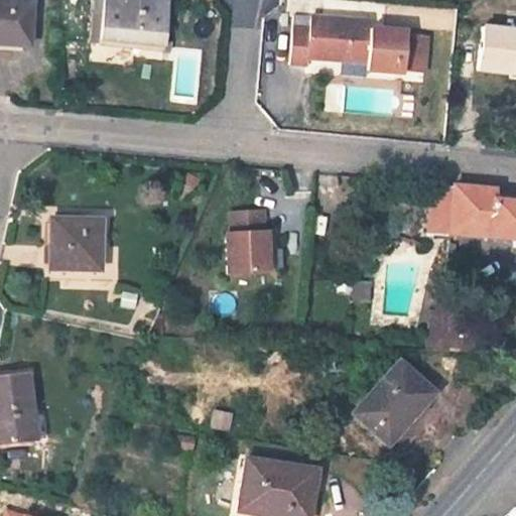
[(28,39),(30,1),(0,0),(0,45),(4,45),(5,38),(28,39)]
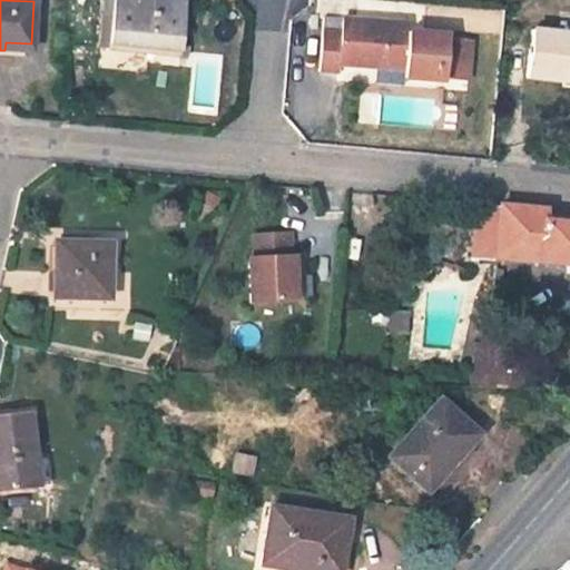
[(185,1),(177,0),(112,0),(109,47),(180,53),(185,1)]
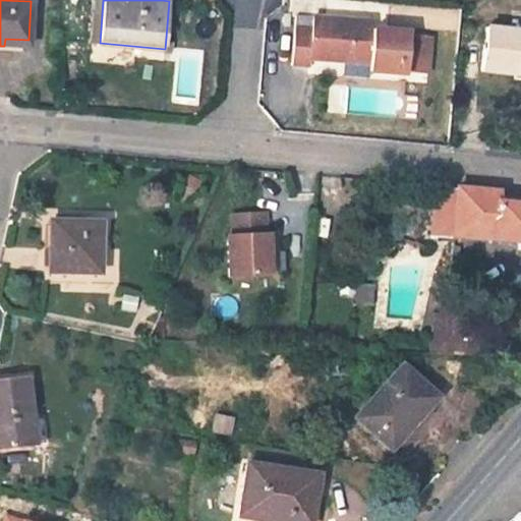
[(372,23),(296,16),(292,57),(292,66),(309,67),(310,59),(368,64),(368,72),(405,75),(405,72),(408,38),(408,34),(371,31),(372,23)]
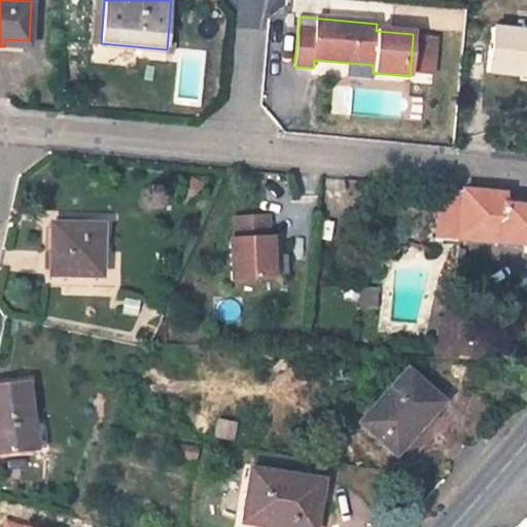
[(526,33),(493,29),(488,72),(526,77),(526,33)]
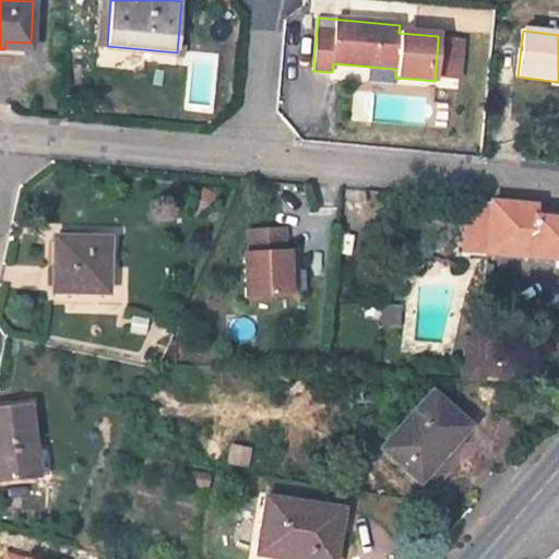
[(462,42),(438,40),(435,78),(459,79),(462,42)]
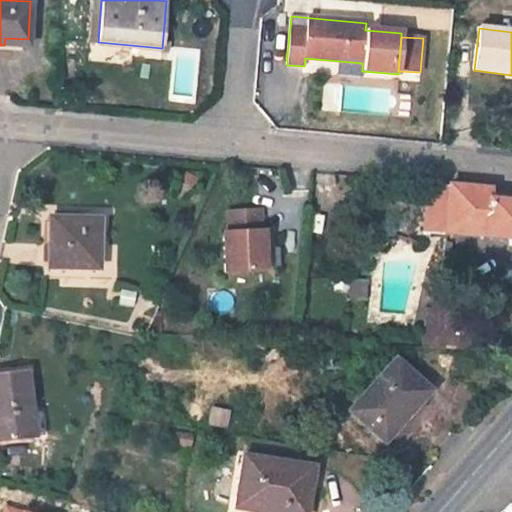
[(28,39),(5,38),(4,45),(27,47),(28,39)]
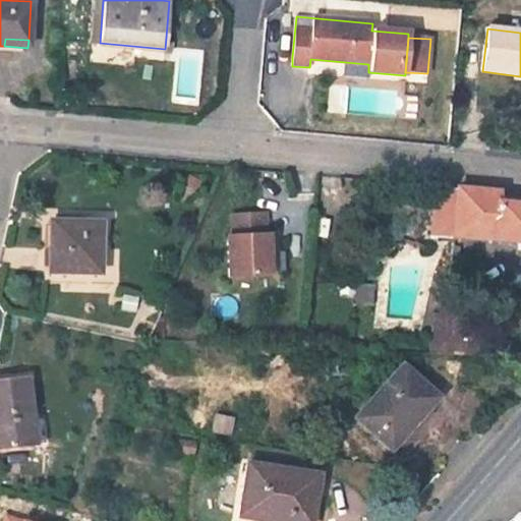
[(430,234),(452,236),(456,188),(443,187),(442,194),(435,194),(430,234)]
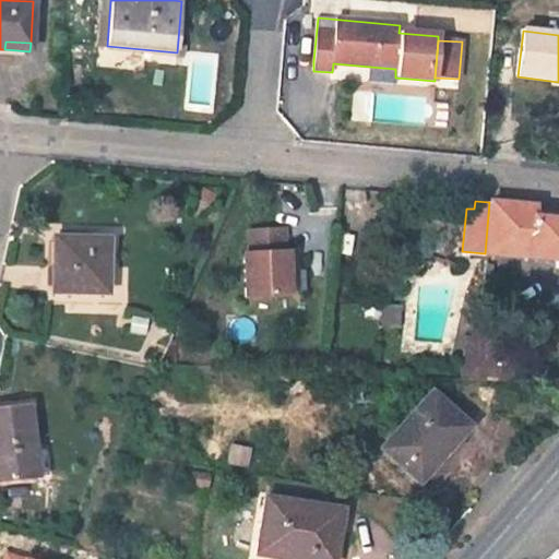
[(535,206),(489,202),(485,253),(558,260),(558,219),(534,218),(535,206)]
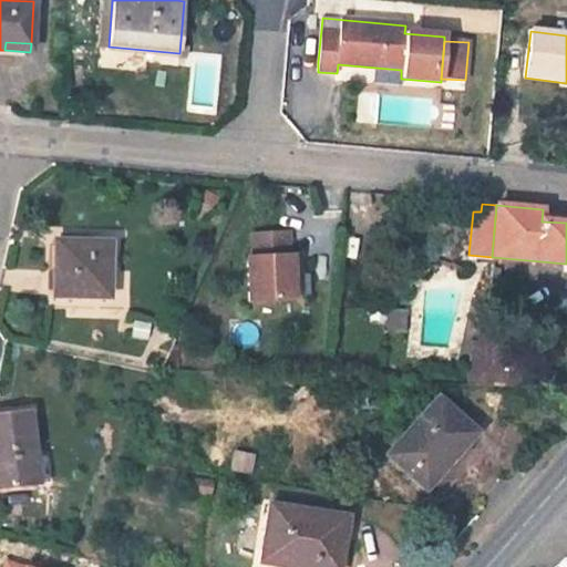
[(287,233),(251,235),(253,258),(247,258),(249,302),(294,300),(291,256),(288,256),(287,233)]
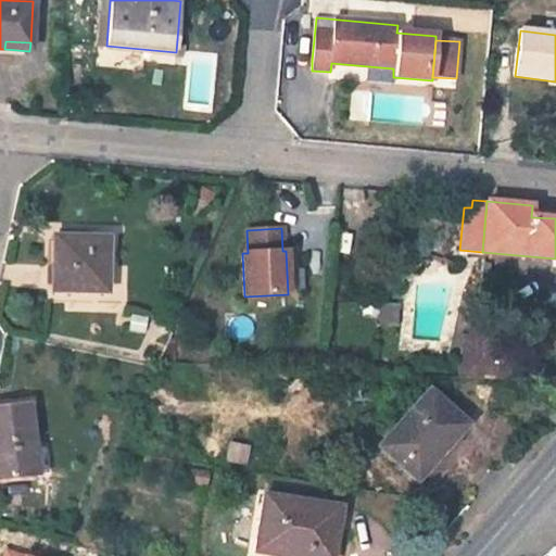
[(52,291),(105,292),(105,238),(52,237),(52,291)]
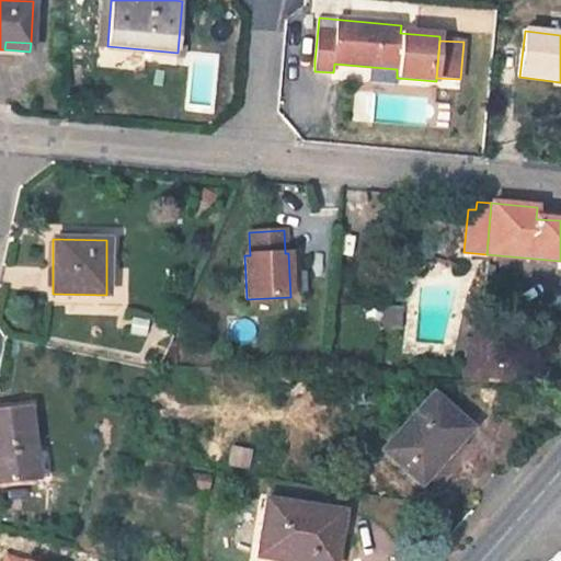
[(504,310),(481,308),(479,340),(497,343),(501,345),(504,310)]
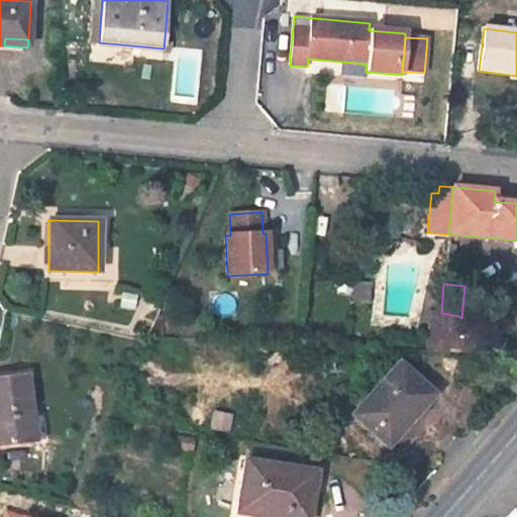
[(441,313),(428,311),(425,351),(475,353),(477,331),(461,318),(458,316),(441,313)]
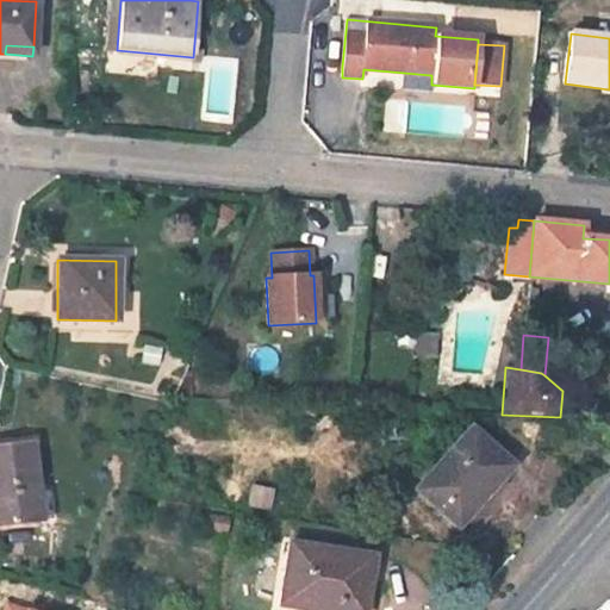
[(470,429),(415,490),(456,527),(481,498),(477,490),(504,460),(470,429)]
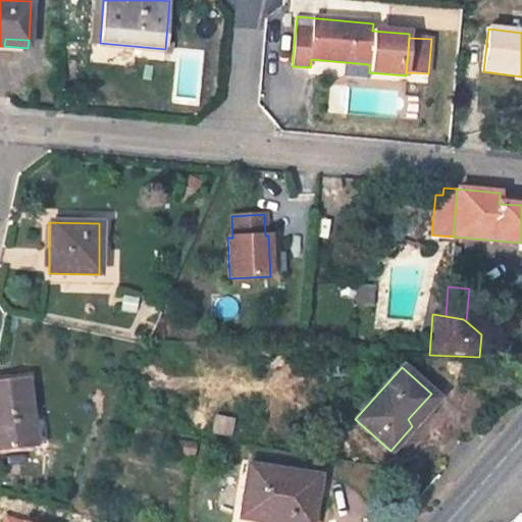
[(25,380),(0,383),(0,449),(34,446),(44,444),(41,421),(31,422),(25,380)]
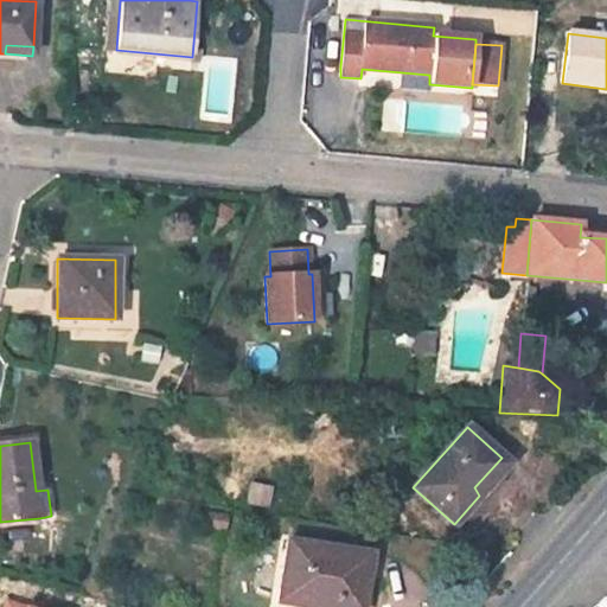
[(474,487),(479,496),(508,462),(502,458),(474,487)]
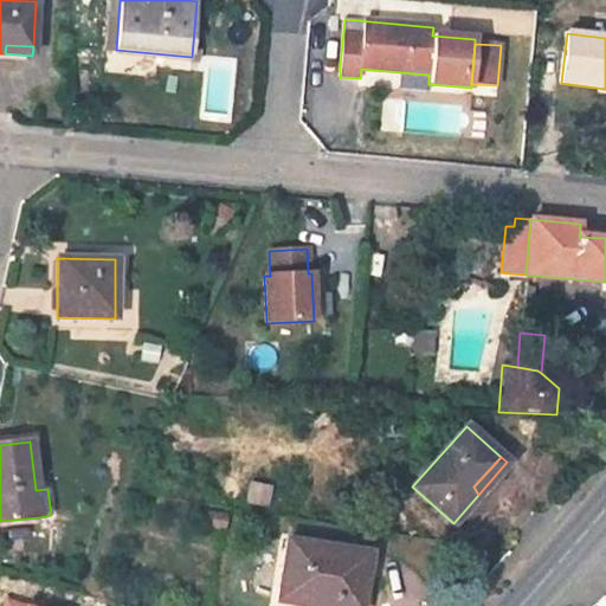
[(268,505),(270,489),(249,485),(246,502),(268,505)]
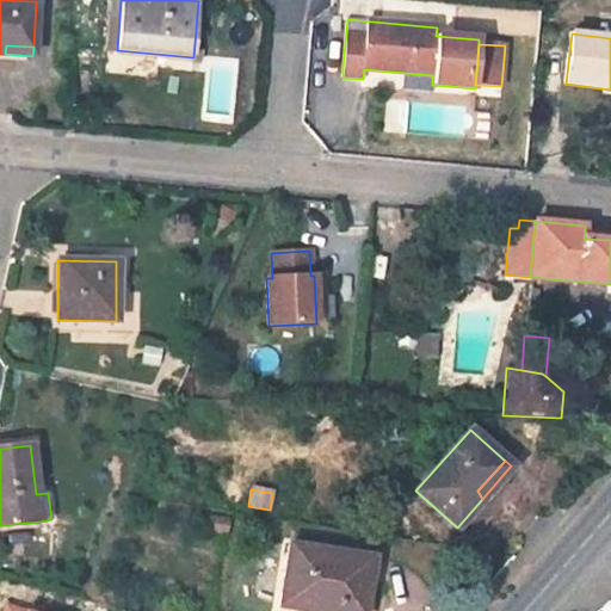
[(227,534),(228,519),(210,517),(208,531),(227,534)]
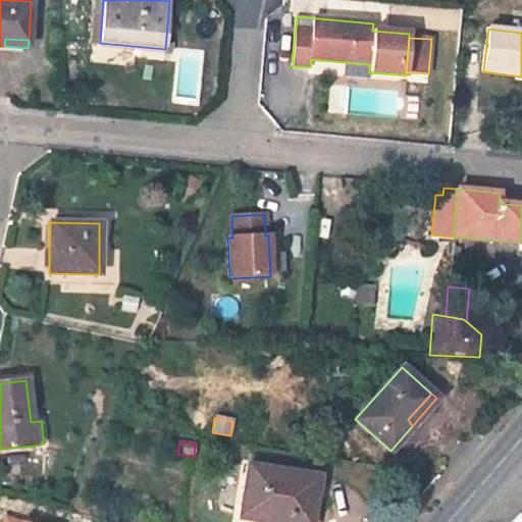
[(288,521),(310,521),(317,476),(247,465),(240,518),(261,521),(263,514),(289,517),(288,521)]
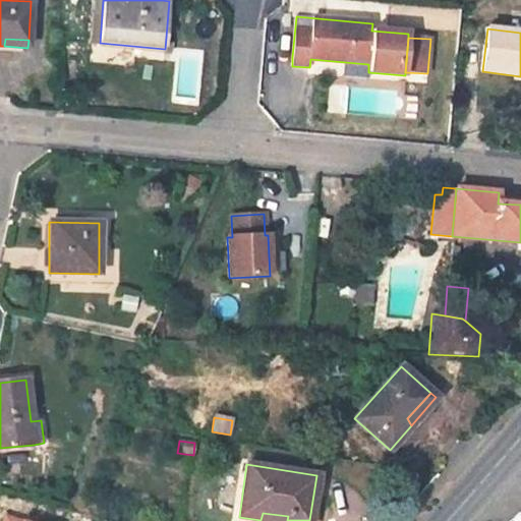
[(220,486),(218,509),(233,510),(235,487),(220,486)]
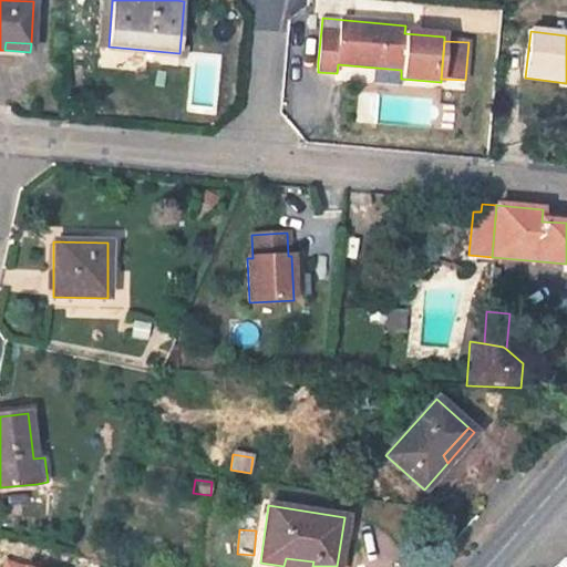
All buildings are outlined.
